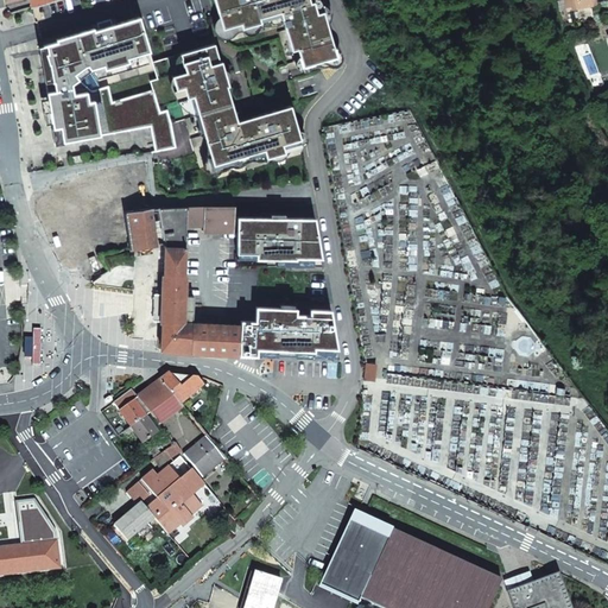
[(214,0),(223,29),(241,24),(242,29),(261,23),(260,18),(280,12),(292,51),(314,44),(317,55),(324,52),(327,59),(337,56),(323,7),(321,4),(318,0),(214,0)]
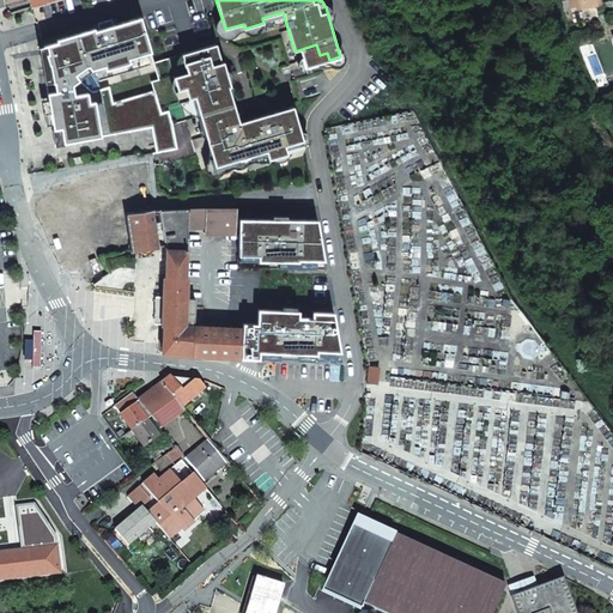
[(137,17),(126,20),(129,32),(135,52),(151,47),(141,16),(137,17)]
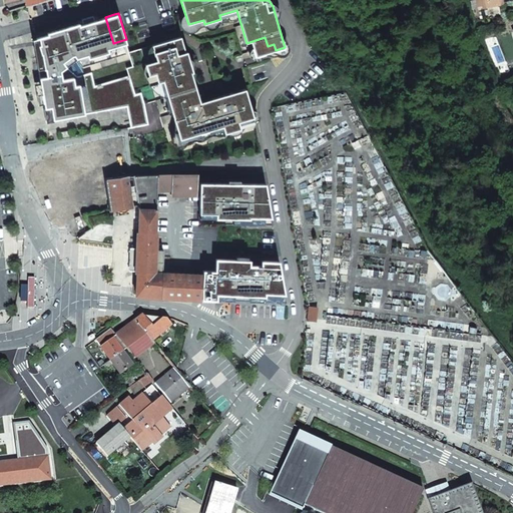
[(78,20),(79,24),(99,19),(98,14),(78,20)]
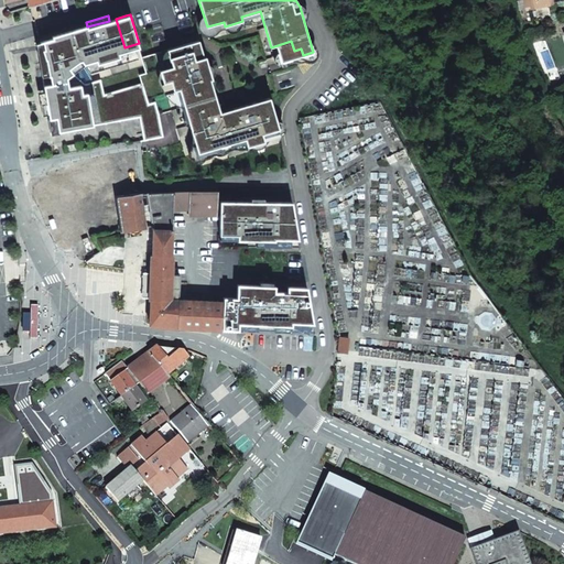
[(109,21),(69,32),(85,41),(101,35),(119,30),(116,19),(109,21)]
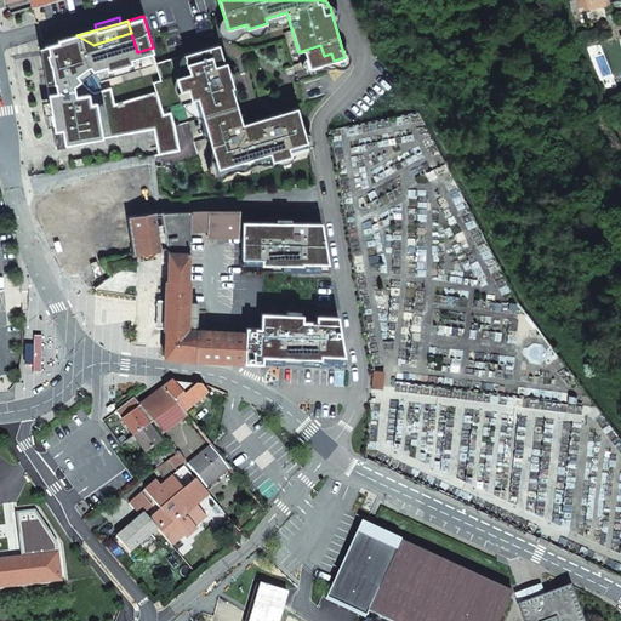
[(40,45),(73,35),(72,33),(39,43),(40,45)]
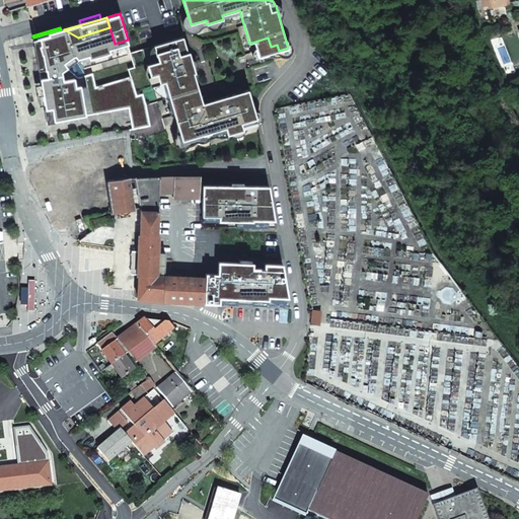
[(133,129),(151,126),(147,105),(144,93),(137,95),(130,69),(136,67),(132,53),(128,40),(115,44),(109,27),(93,32),(78,38),(63,29),(61,29),(33,38),(48,122),(53,121),(54,121),(128,108),(129,108),(133,129)]
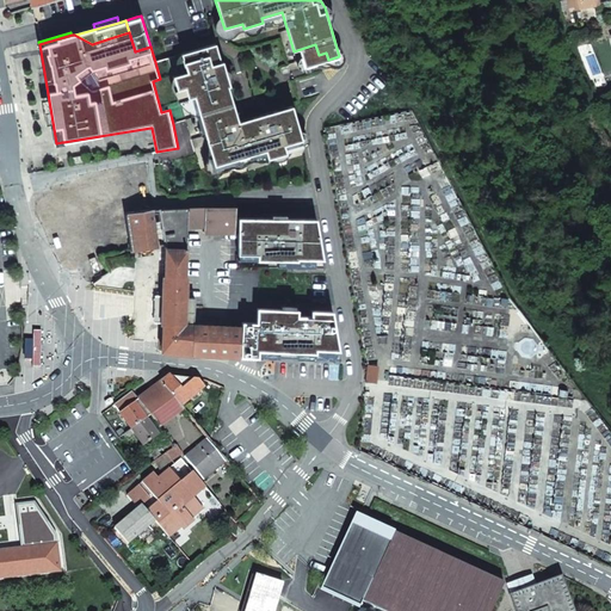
[(216,43),(155,62),(160,79),(165,94),(178,90),(202,170),(266,150),(269,159),(288,153),(285,144),(303,139),(294,105),(240,121),(229,85),(222,87),(220,79),(227,75),(223,61),(221,62),(216,43)]
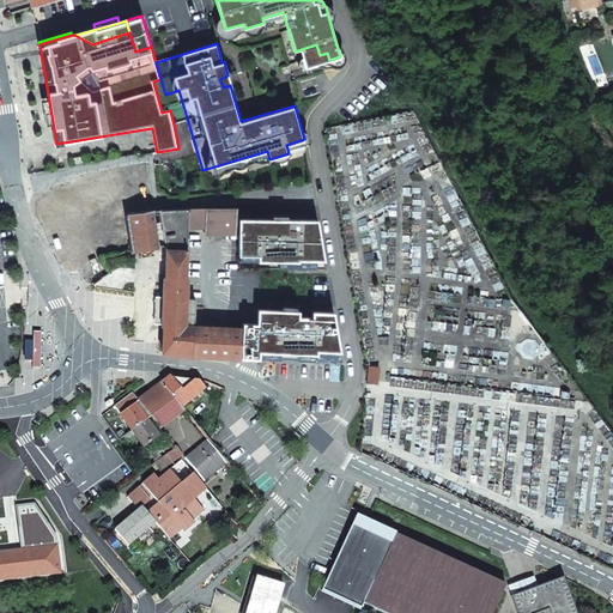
[(208,234),(237,234),(238,206),(162,208),(153,210),(135,212),(126,213),(131,249),(131,250),(167,244),(164,225),(188,226),(208,226),(208,234)]
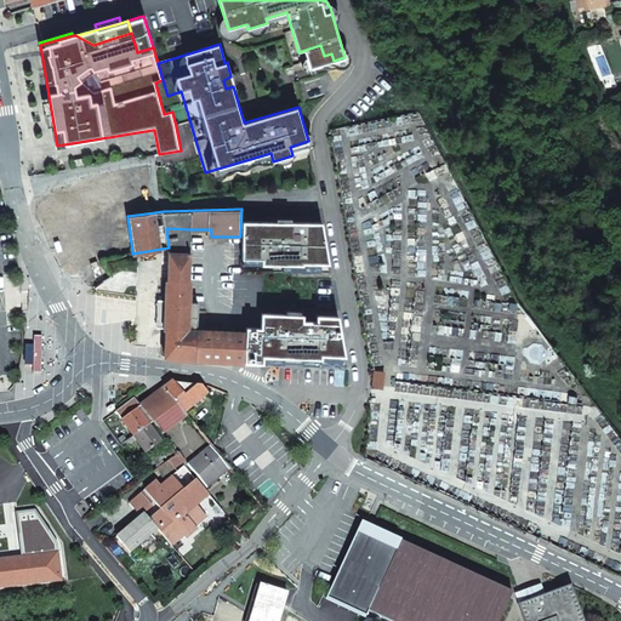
[(323,222),(243,221),(243,258),(262,258),(263,263),(330,263),(323,222)]
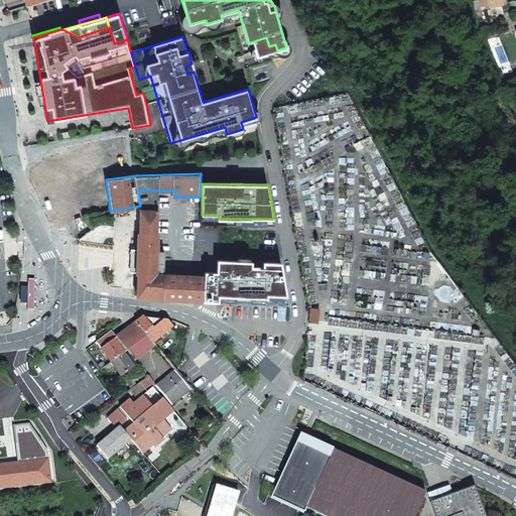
[(157,210),(158,190),(138,189),(140,206),(141,210),(157,210)]
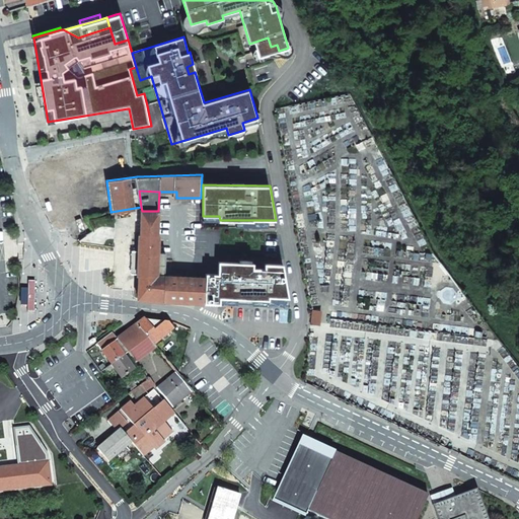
[(138,298),(205,302),(206,277),(164,275),(165,252),(158,251),(159,234),(157,234),(158,211),(142,211),(141,234),(140,234),(139,251),(138,274),(138,276),(139,276),(138,298)]
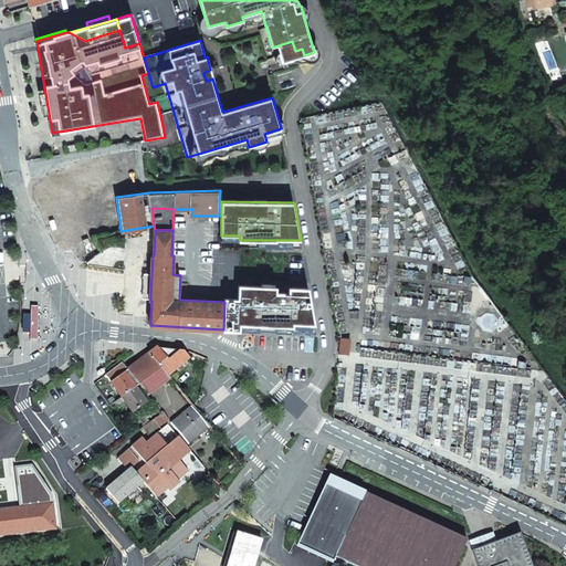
[(315,324),(308,287),(239,285),(239,299),(238,299),(238,300),(240,300),(239,331),(316,334),(315,324)]
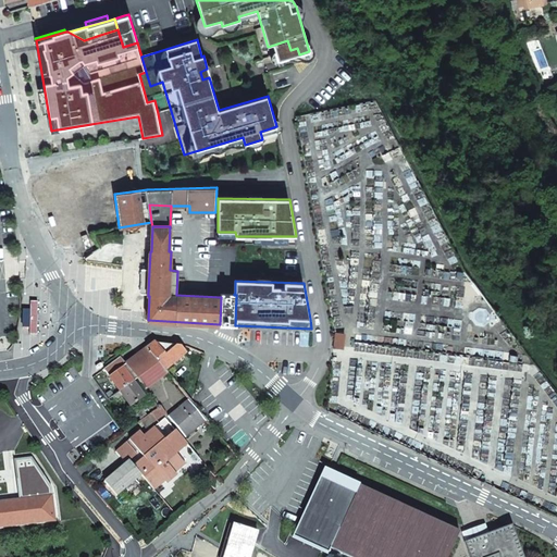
[(234,295),(234,294),(222,293),(221,297),(220,324),(233,325),(234,295)]
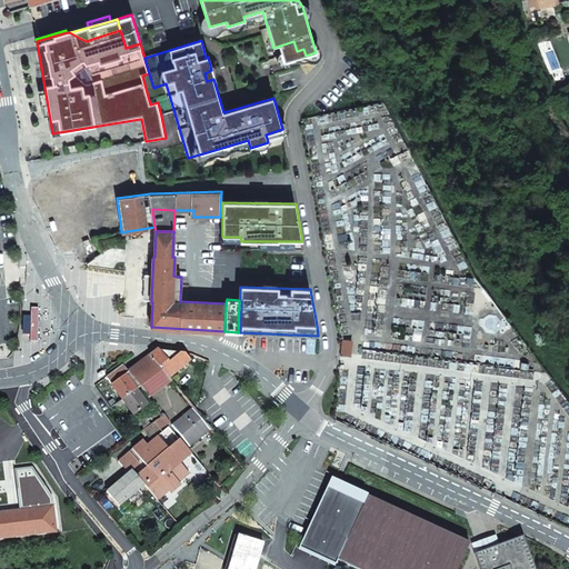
[(30,335),(30,342),(38,342),(38,308),(31,308),(31,317),(23,317),(22,335),(30,335)]
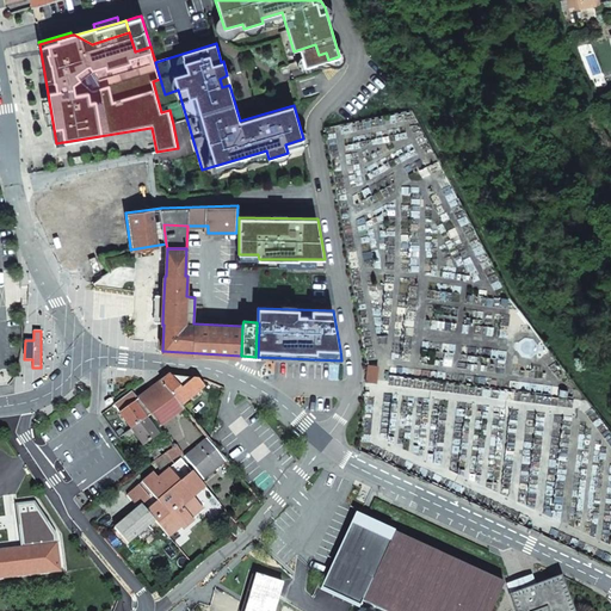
[(377,366),(368,365),(368,375),(375,376),(377,366)]
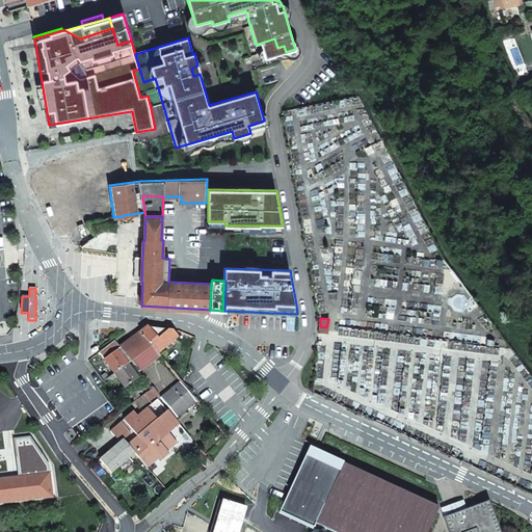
[(147,327),(140,333),(157,353),(158,352),(178,336),(174,330),(147,327)]
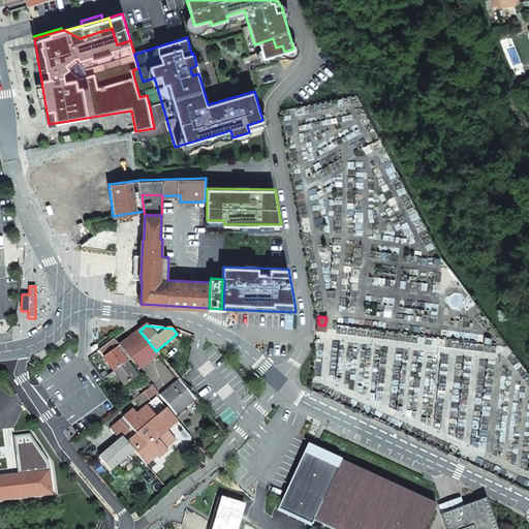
[(131,360),(138,370),(159,353),(157,350),(156,351),(139,331),(120,346),(131,360)]
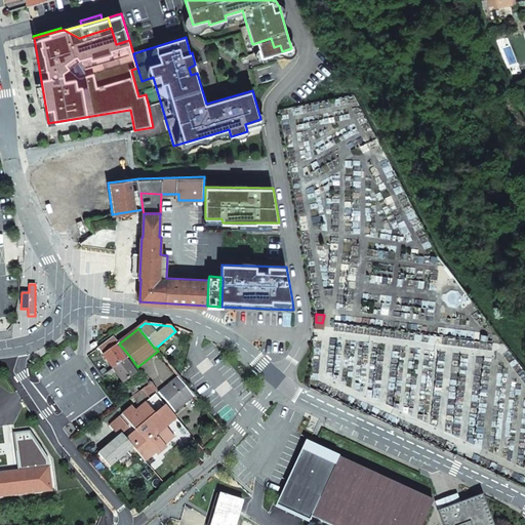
[(126,360),(130,357),(119,344),(115,346),(113,348),(109,341),(98,349),(113,369),(126,360)]
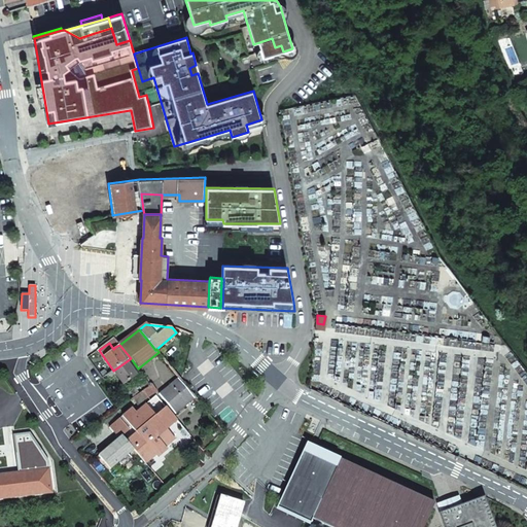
[(136,375),(127,361),(113,371),(124,385),(136,375)]
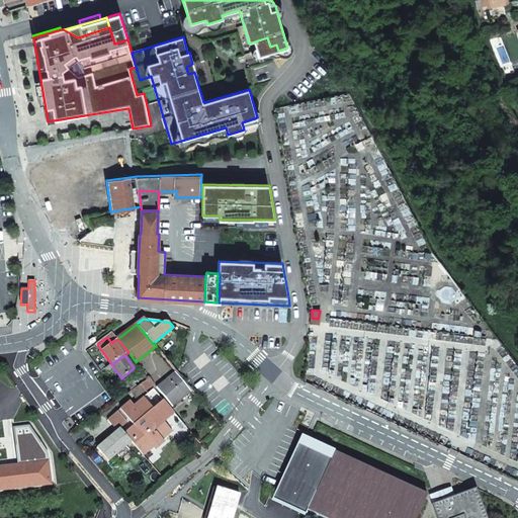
[(132,390),(142,382),(148,378),(144,372),(127,384),(132,390)]
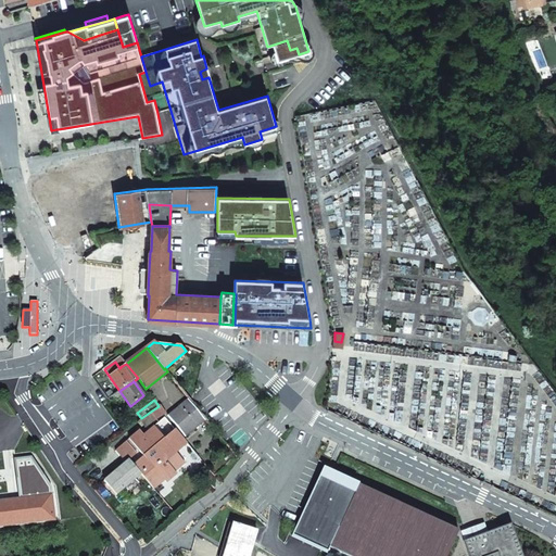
[(205,420),(188,400),(168,416),(186,437),(205,420)]
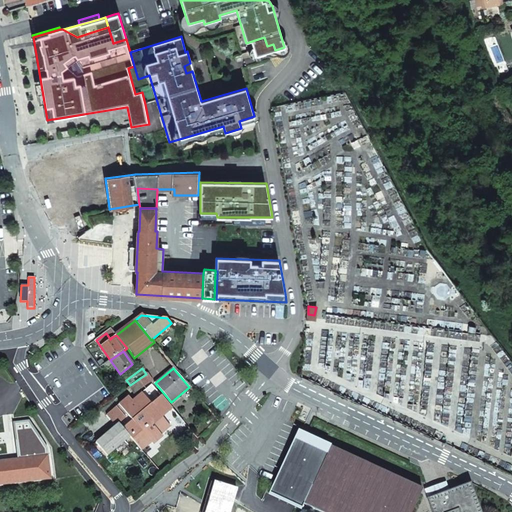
[(146,374),(140,378),(145,386),(151,382),(154,380),(148,372),(146,374)]
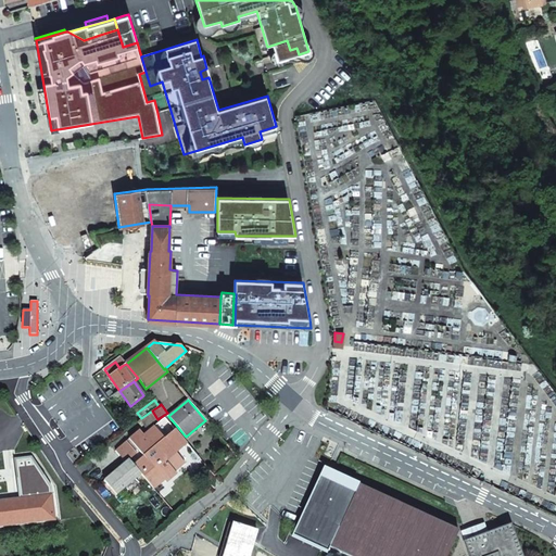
[(141,418),(140,419),(147,427),(158,419),(152,411),(141,418)]
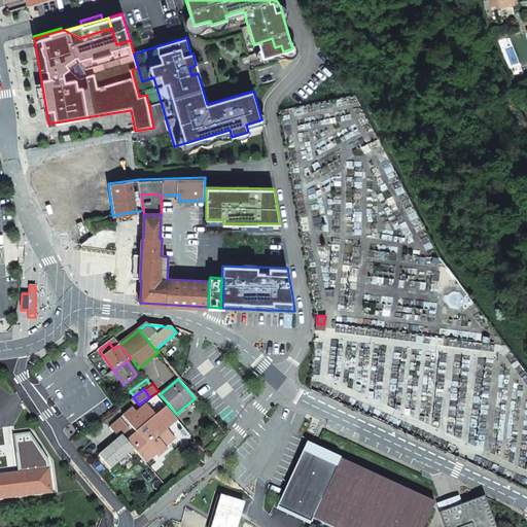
[(127,441),(135,450),(146,464),(155,456),(157,458),(168,450),(166,448),(176,440),(168,429),(178,420),(167,407),(156,416),(146,405),(137,412),(132,407),(123,415),(133,427),(137,432),(127,441)]
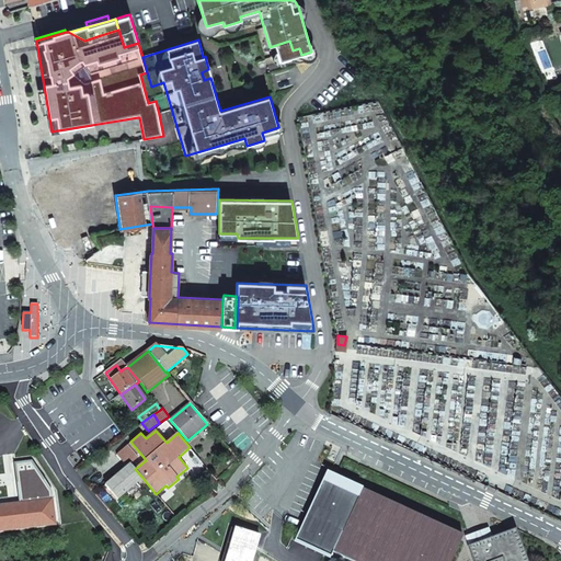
[(116,454),(127,466),(130,464),(141,455),(130,442),(116,454)]
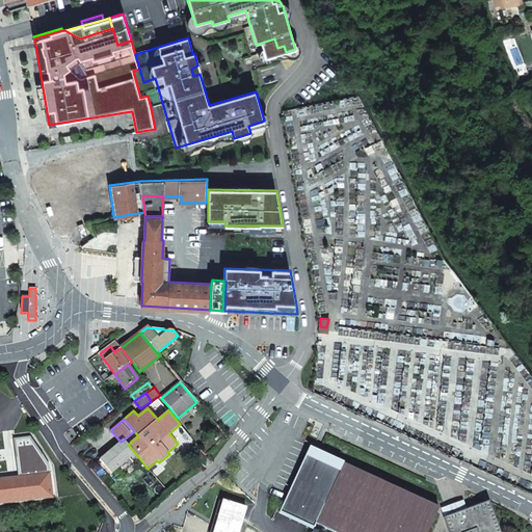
[(112,475),(136,454),(128,445),(124,440),(121,442),(100,459),(112,475)]
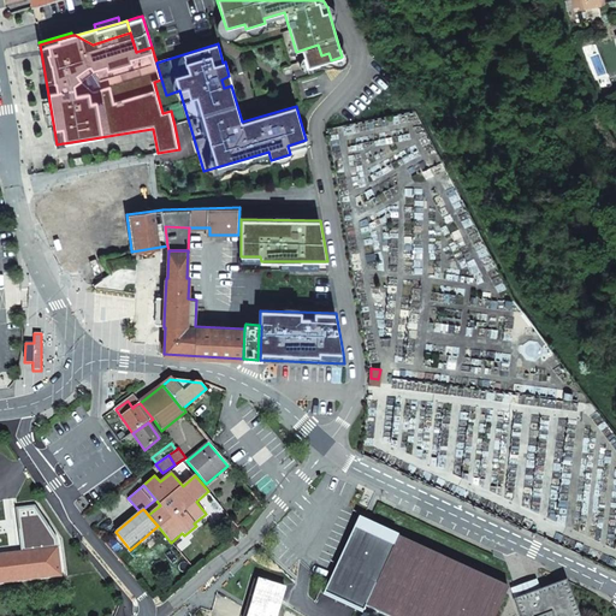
[(327,596),(359,528),(354,527),(324,593),(327,596)]
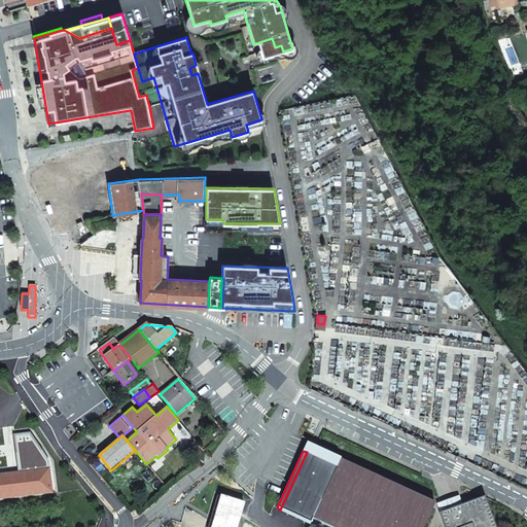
[(424,526),(435,503),(340,459),(337,466),(307,452),(280,510),(310,524),(313,519),(330,526),(424,526)]
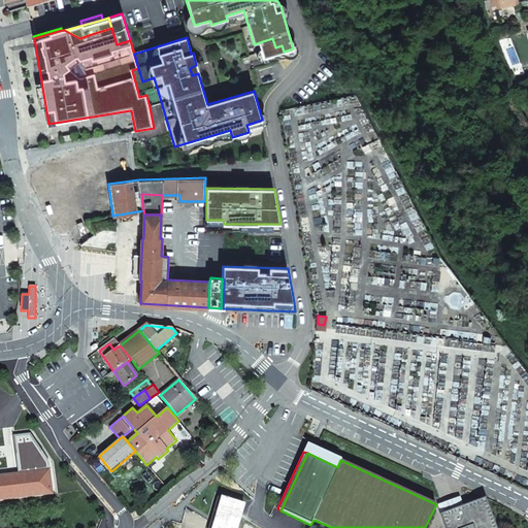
[(0,499),(53,494),(50,469),(0,474),(0,499)]
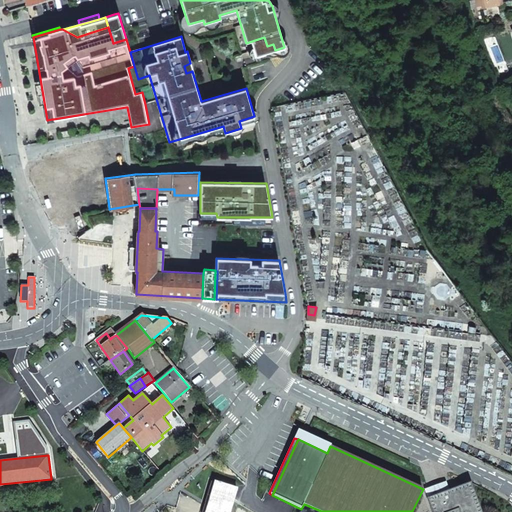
[(229,511),(236,489),(220,484),(221,483),(218,482),(218,483),(215,482),(205,511),(229,511)]
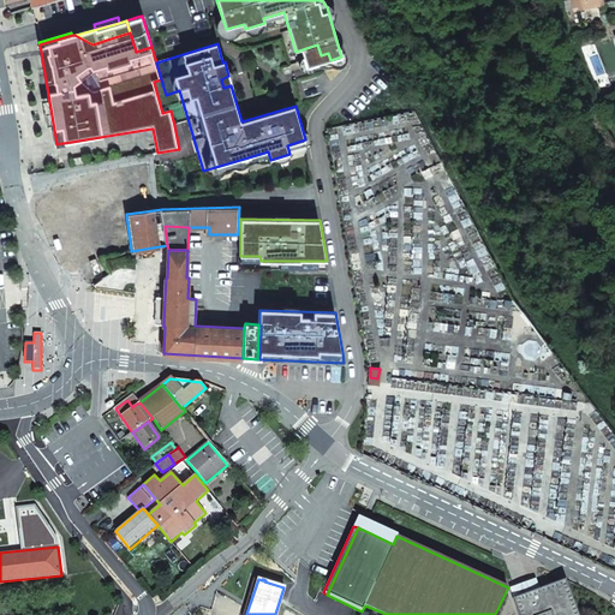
[(578,614),(566,579),(513,598),(519,614),(531,614),(529,605),(557,595),(565,614),(578,614)]
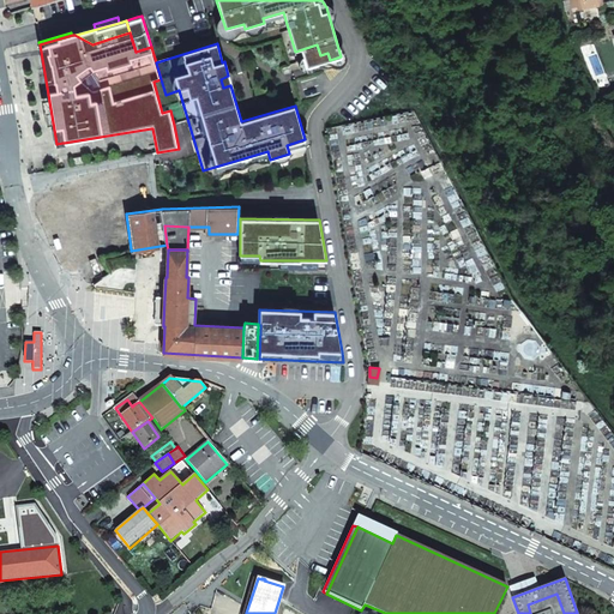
[(564,613),(557,594),(528,605),(530,613),(564,613)]
